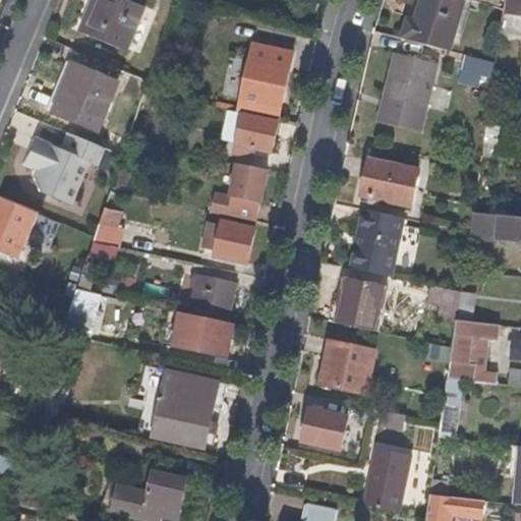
[(122,53),(139,9),(117,0),(89,0),(74,33),(122,53)]
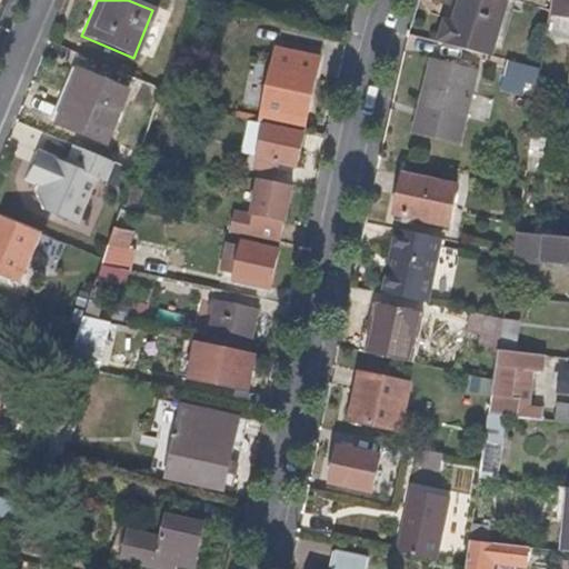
[(499,37),(507,0),(461,0),(460,7),(455,23),(446,21),(440,42),(493,57),(499,37)]
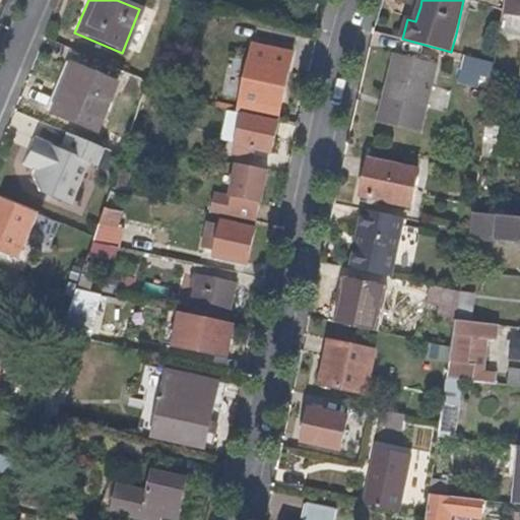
[(463,36),(472,1),(469,0),(463,0),(456,34),(463,36)]
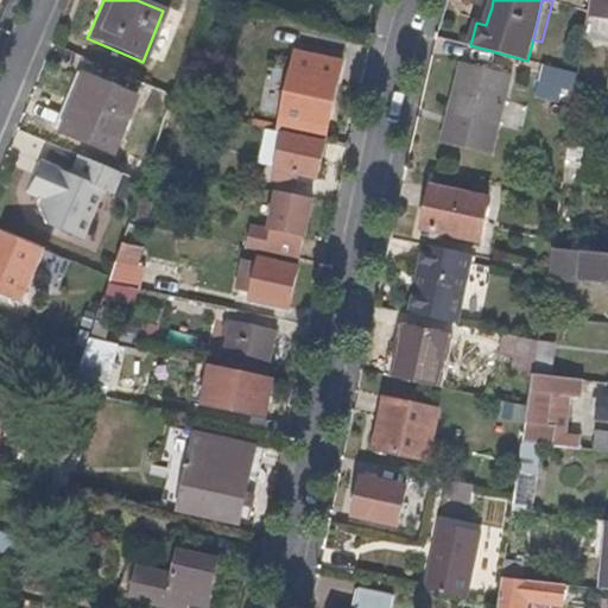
[(607,20),(607,0),(596,0),(596,6),(595,18),(600,20),(607,20)]
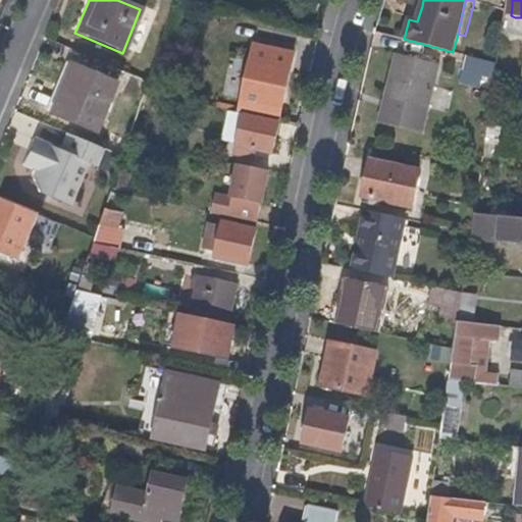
[(279,122),(293,54),(254,45),(239,113),(244,114),(279,122)]
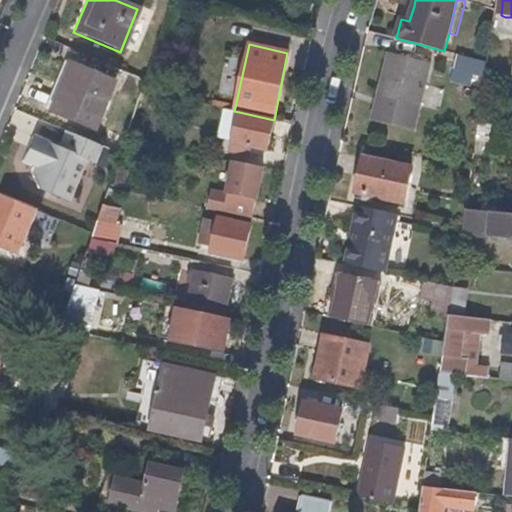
[(414,129),(428,63),(387,52),(371,119),(414,129)]
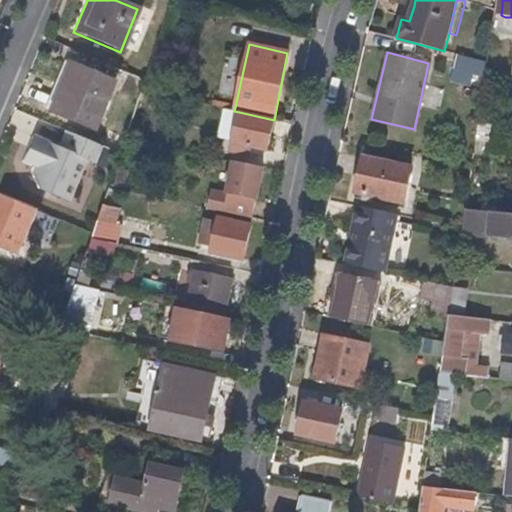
[(485,77),(488,63),(459,55),(455,70),(485,77)]
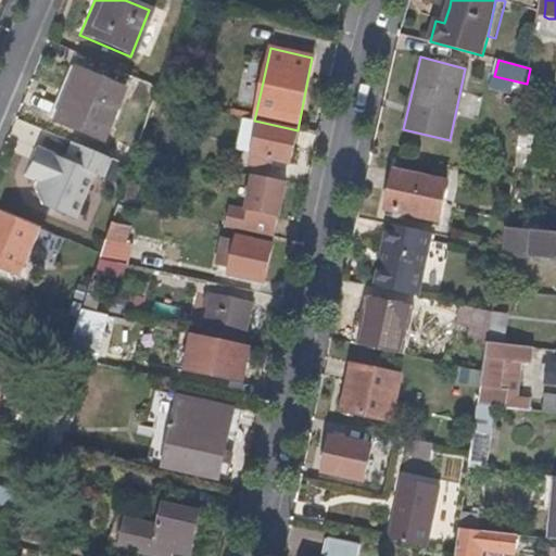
[(96,139),(117,88),(71,67),(58,93),(65,97),(54,122),(96,139)]
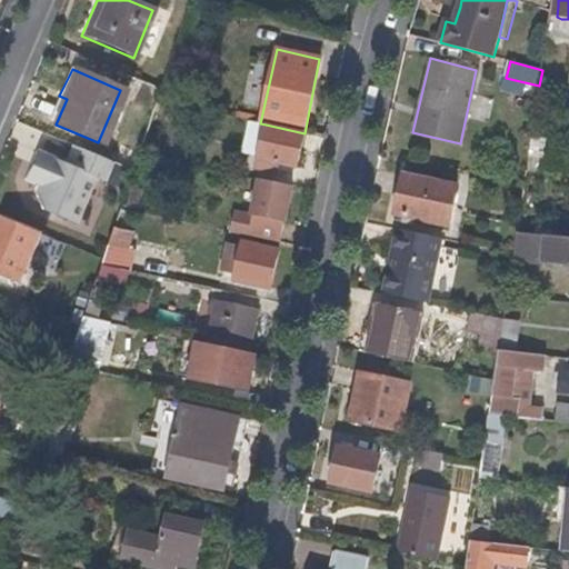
[(56,125),(67,99),(59,96),(47,121),(56,125)]
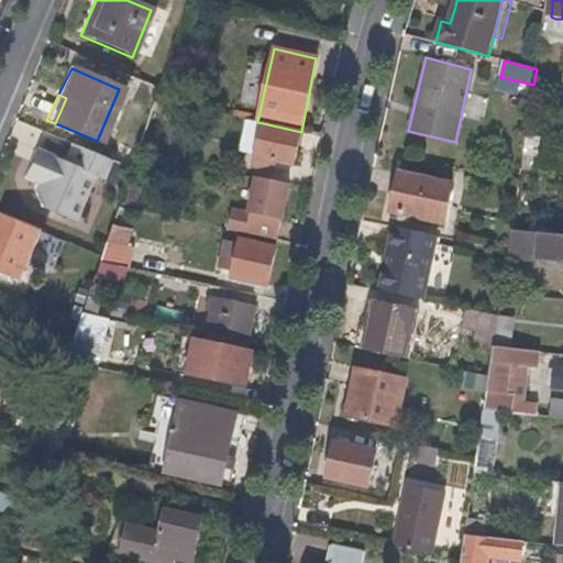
[(294,167),(301,132),(263,123),(254,167),(274,172),(276,163),(294,167)]
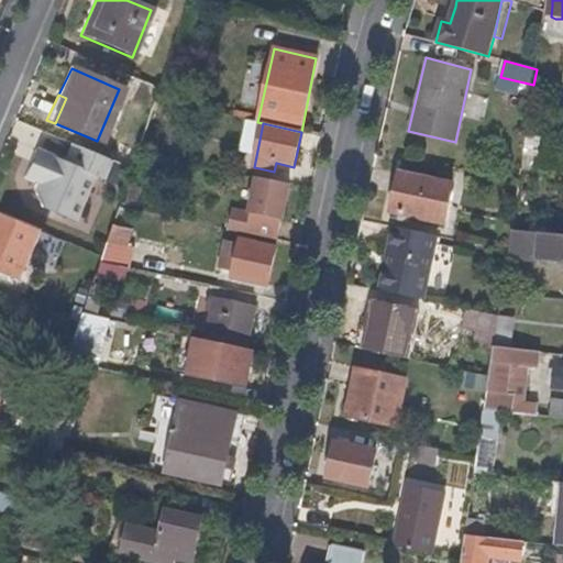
[(108,185),(117,164),(72,145),(66,163),(64,172),(51,166),(53,158),(34,151),(23,179),(37,186),(35,195),(40,210),(66,221),(74,201),(83,205),(92,179),(108,185)]
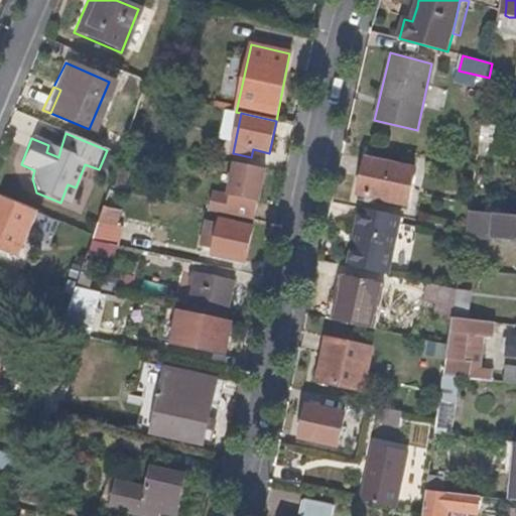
[(58,157),(60,149),(48,145),(46,152),(58,157)]
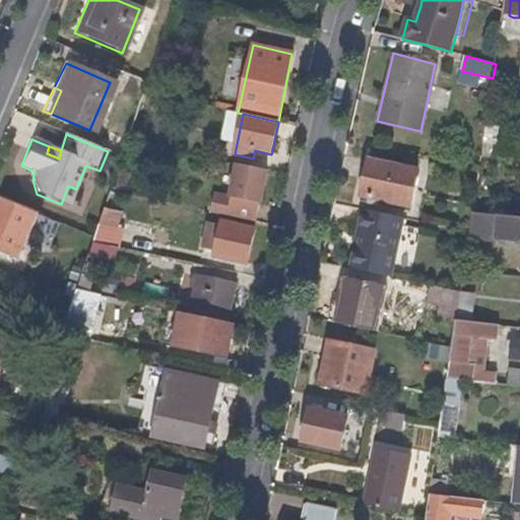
[(408,205),(416,171),(369,159),(361,194),(408,205)]
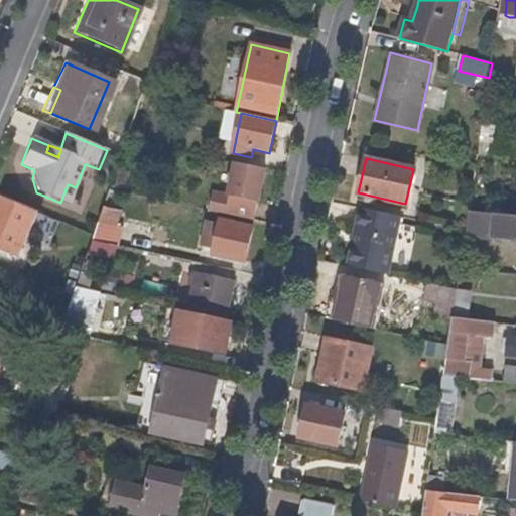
[(253,222),(264,171),(234,164),(228,198),(210,195),(206,212),(253,222)]
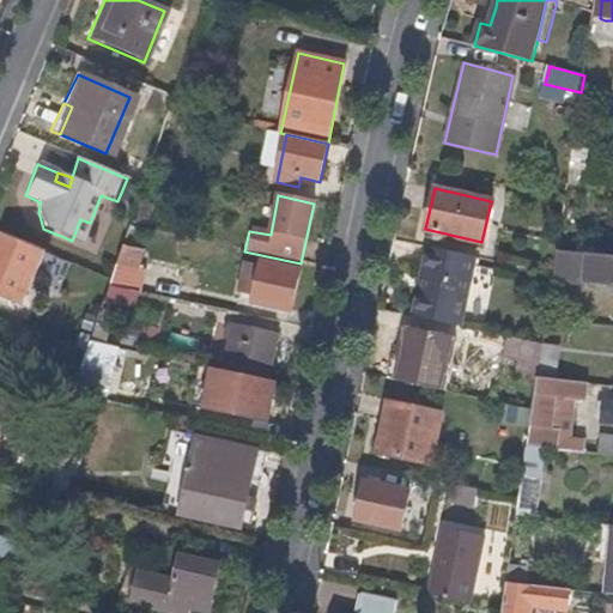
[(146,225),(150,206),(137,202),(134,223),(146,225)]
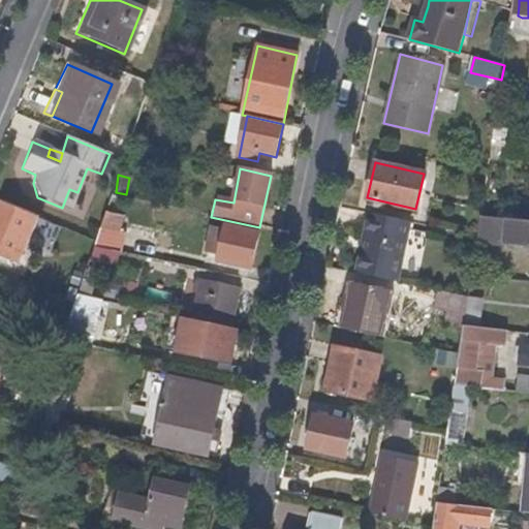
[(68,211),(78,192),(69,189),(62,208),(68,211)]
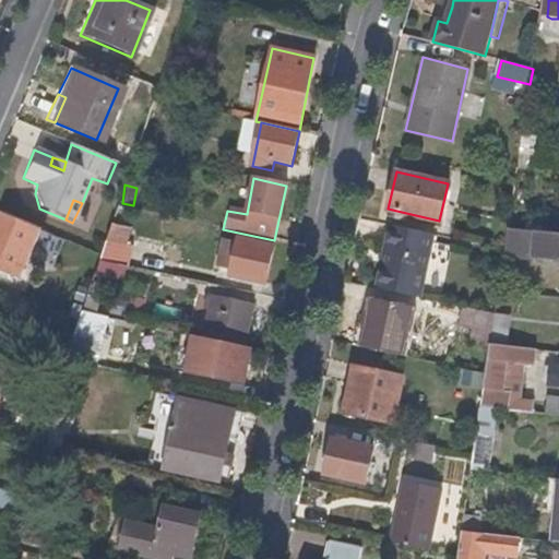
[(0,270),(16,276),(37,228),(0,212),(0,270)]
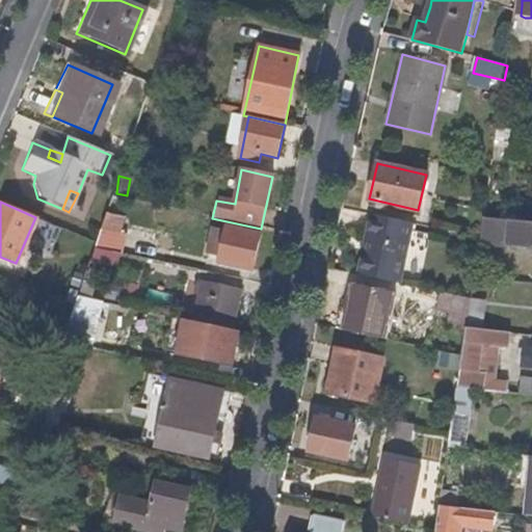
[(117,232),(121,217),(106,213),(101,229),(117,232)]
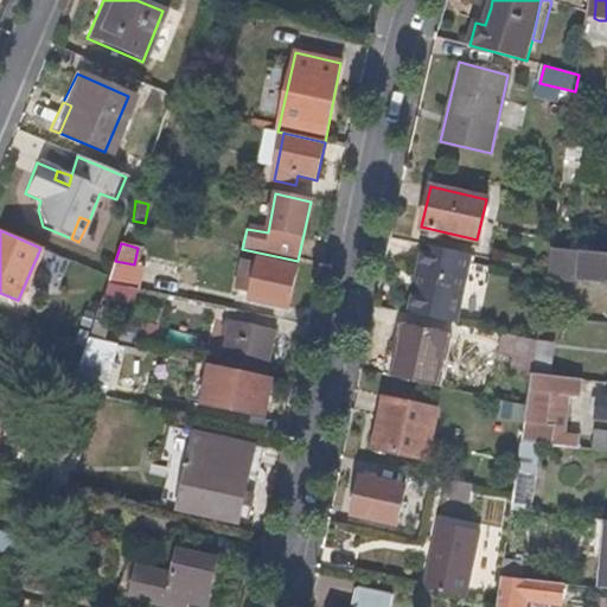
[(459,323),(473,254),(425,243),(419,274),(410,312),(459,323)]
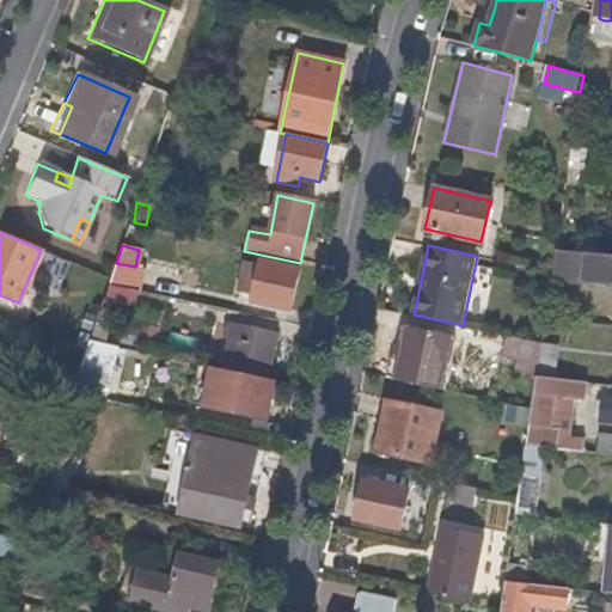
[(611,255),(556,250),(552,271),(552,277),(564,277),(611,282),(611,255)]
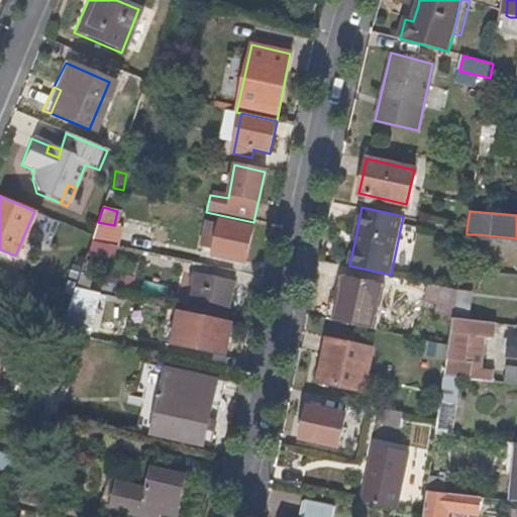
[(245,264),(253,228),(235,224),(235,221),(222,217),(220,226),(206,222),(200,248),(214,251),(213,256),(245,264)]
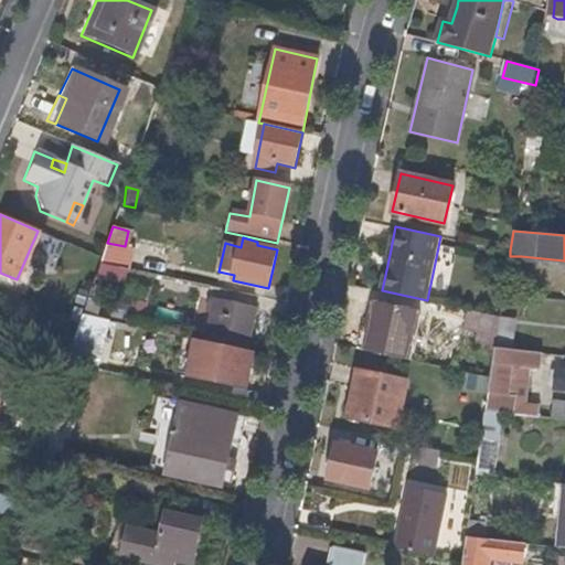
[(129,268),(132,248),(125,246),(107,243),(103,257),(102,259),(103,259),(103,260),(104,262),(103,263),(126,268),(129,268)]
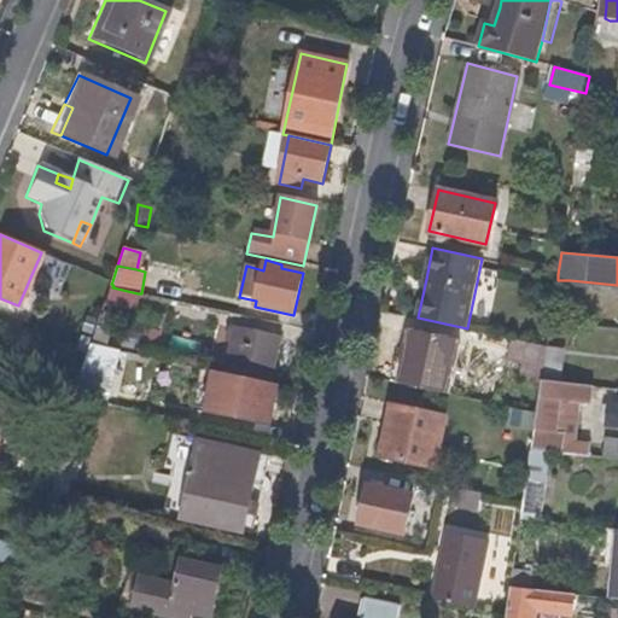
[(134,309),(138,293),(112,287),(112,289),(111,290),(110,290),(109,290),(105,302),(134,309)]
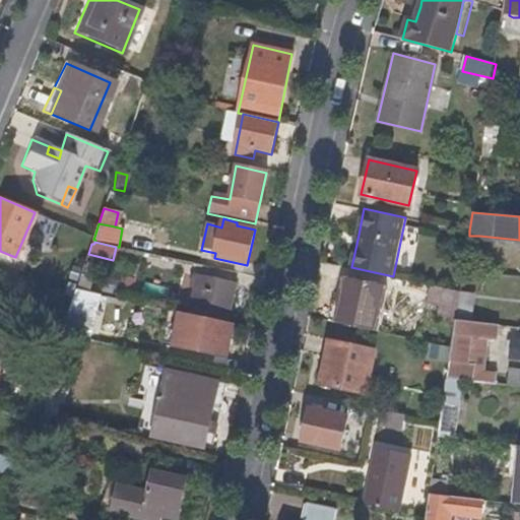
[(90,294),(93,280),(81,276),(76,290),(90,294)]
